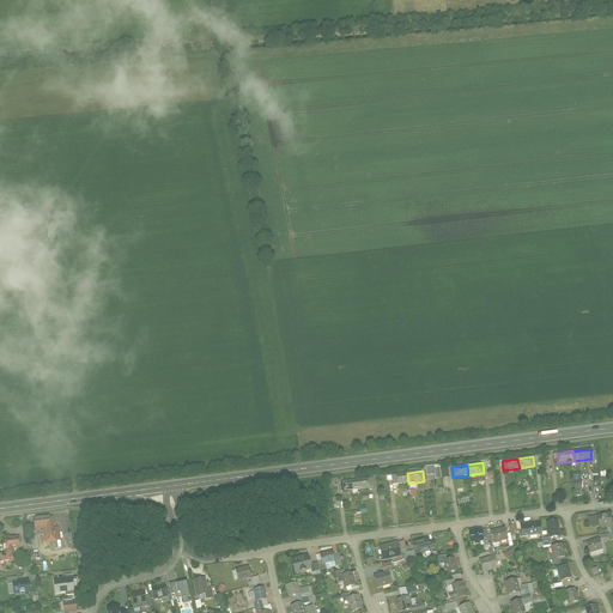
[(407,473),(390,475),(393,485),(408,484),(407,473)]
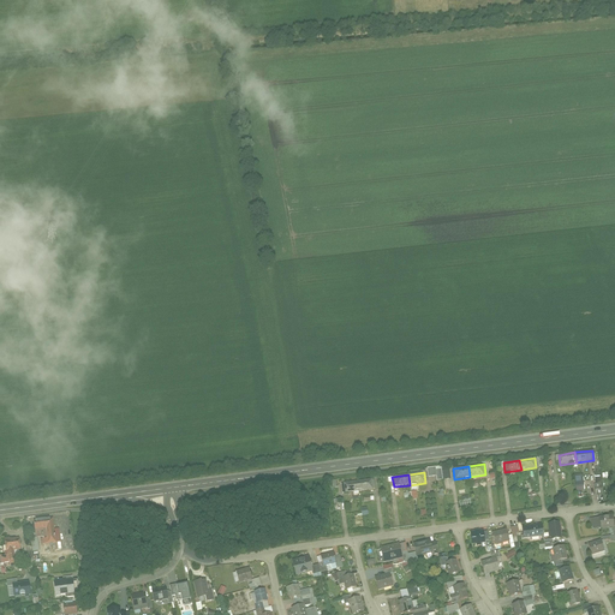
[(375,478),(359,481),(360,491),(377,488),(375,478)]
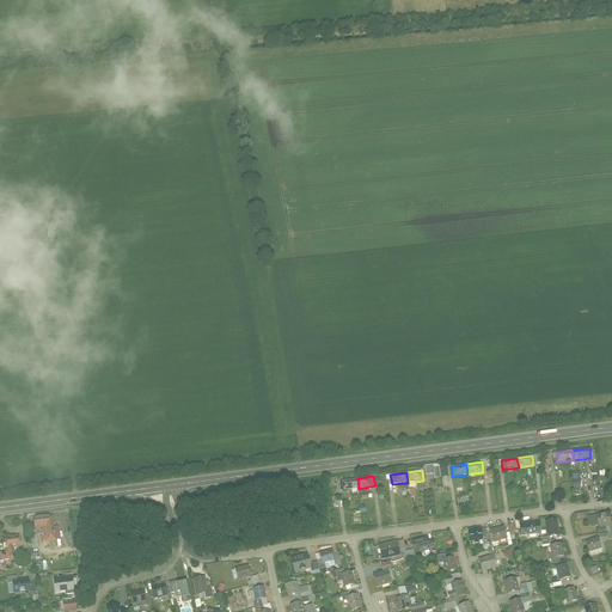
[(357,478),(341,481),(342,491),(359,489),(357,478)]
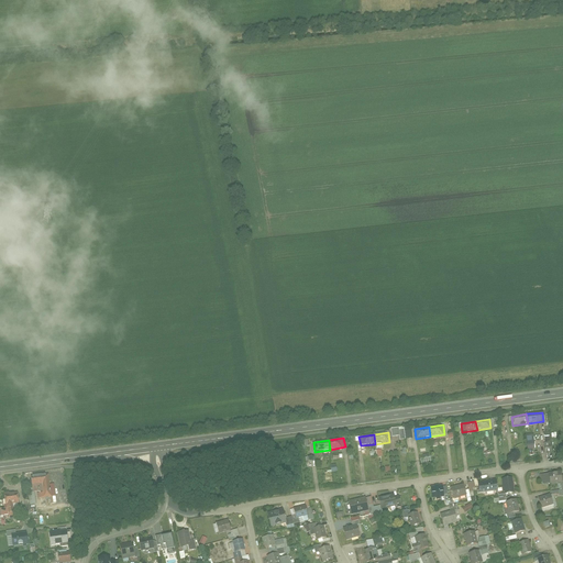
[(553,471),(542,473),(542,484),(554,483),(553,471)]
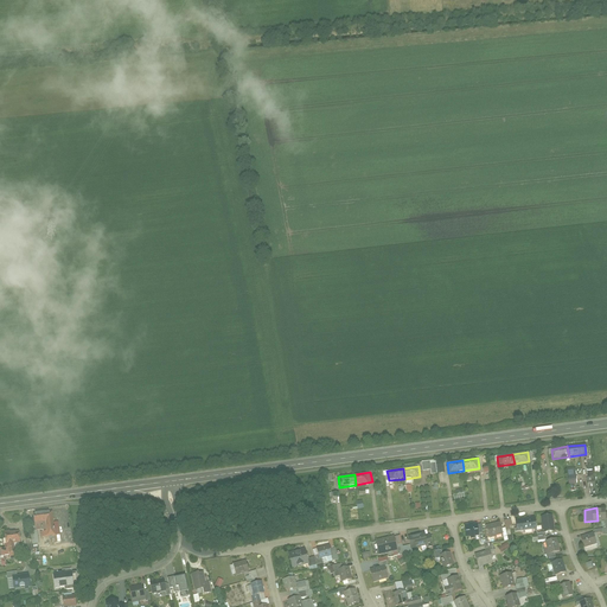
[(46,513),(33,515),(33,518),(32,518),(32,524),(34,524),(36,531),(43,530),(43,532),(40,534),(42,538),(56,536),(52,515),(46,516),(46,513)]
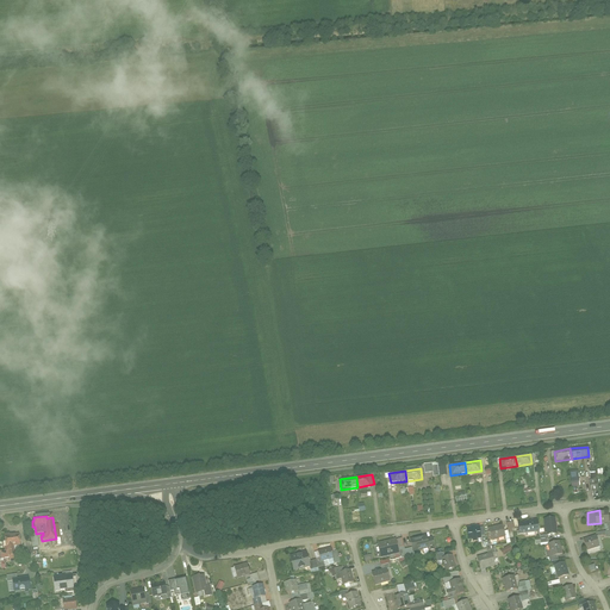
[(555,517),(543,518),(546,535),(558,534),(555,517)]
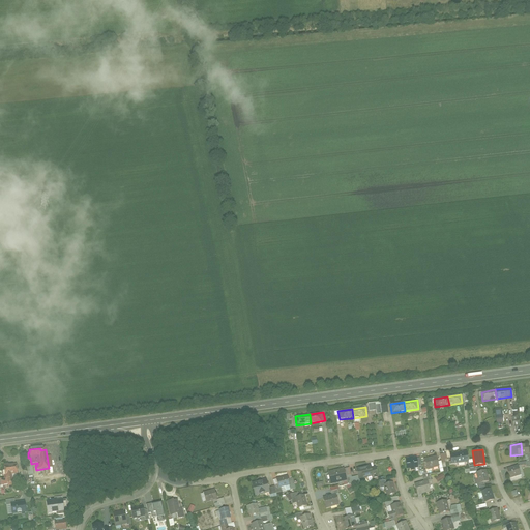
[(468,451),(450,452),(451,463),(470,463),(468,451)]
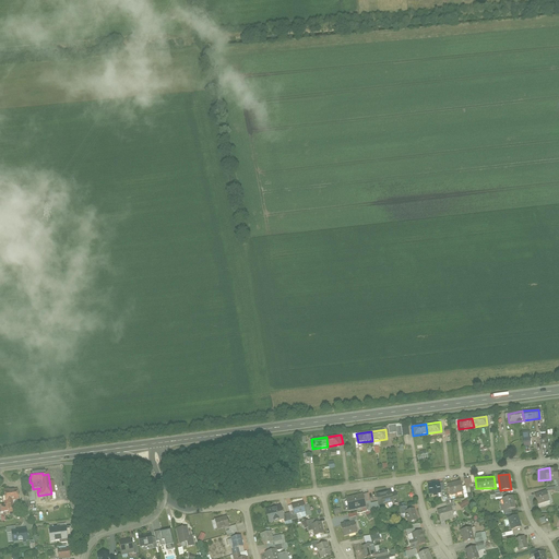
[(461,480),(449,483),(451,495),(464,492),(461,480)]
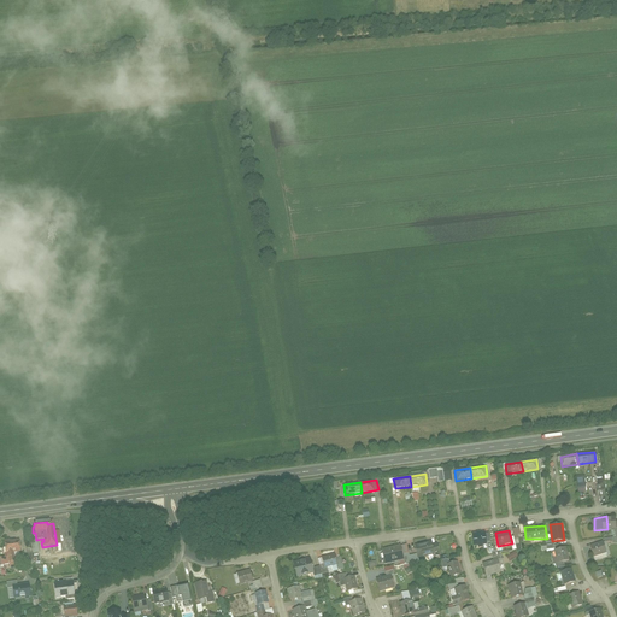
[(486,532),(472,534),(475,546),(479,545),(479,547),(483,546),(489,544),(486,532)]
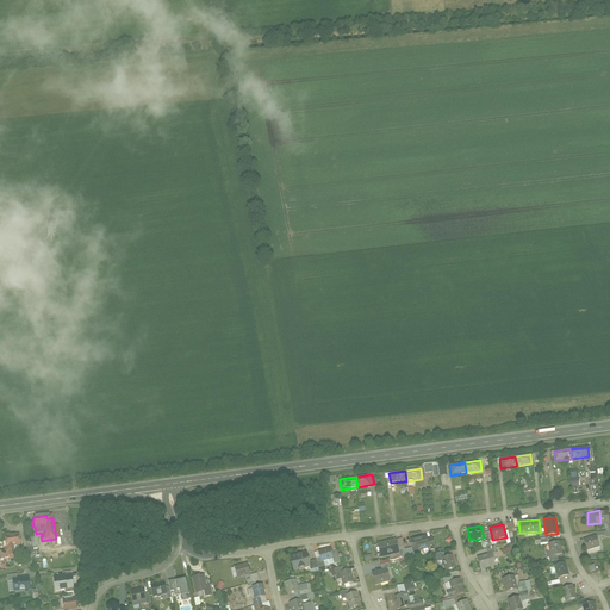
[(10,533),(5,533),(7,547),(0,548),(1,559),(10,558),(8,555),(24,554),(20,535),(11,535),(10,533)]
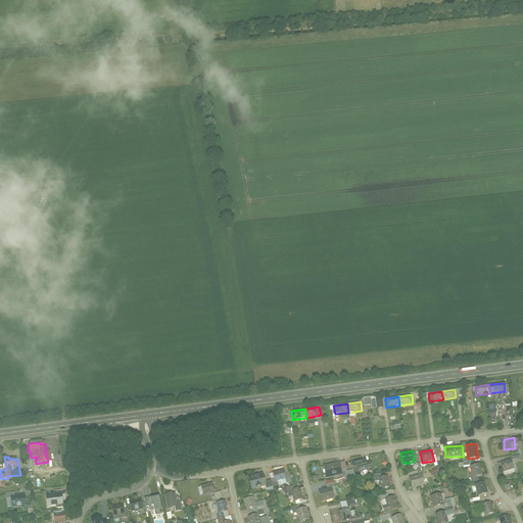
[(351,462),(355,472),(373,468),(370,458),(351,462)]
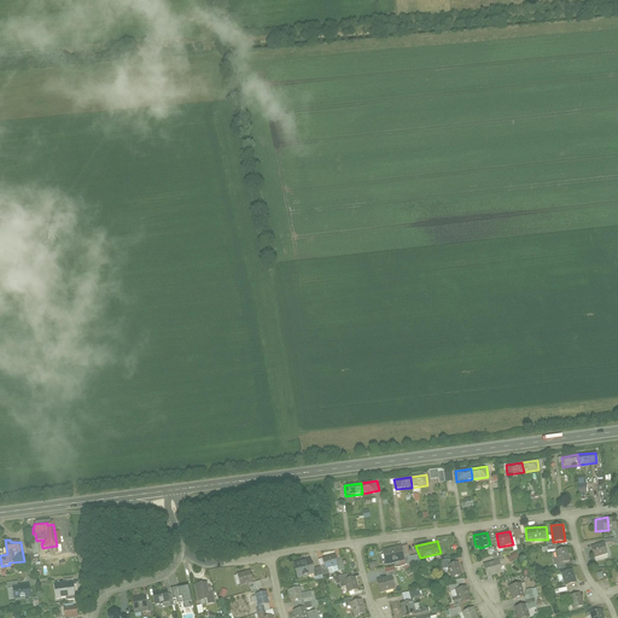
[(605,541),(592,546),(596,558),(608,554),(605,541)]
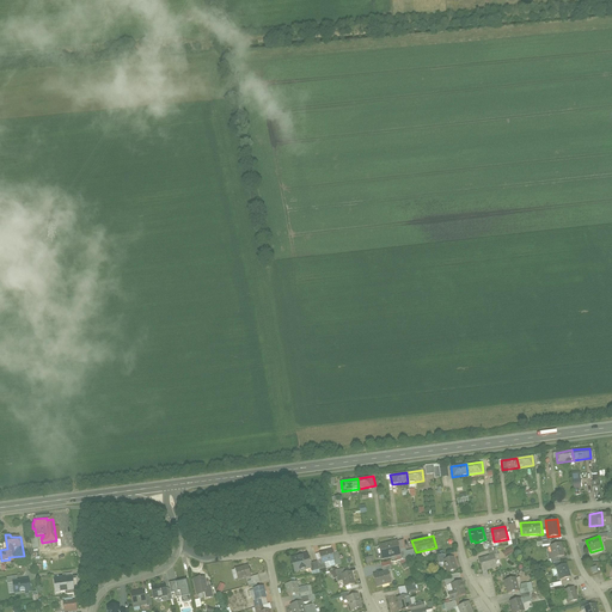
[(398,539),(378,543),(383,560),(403,555),(398,539)]
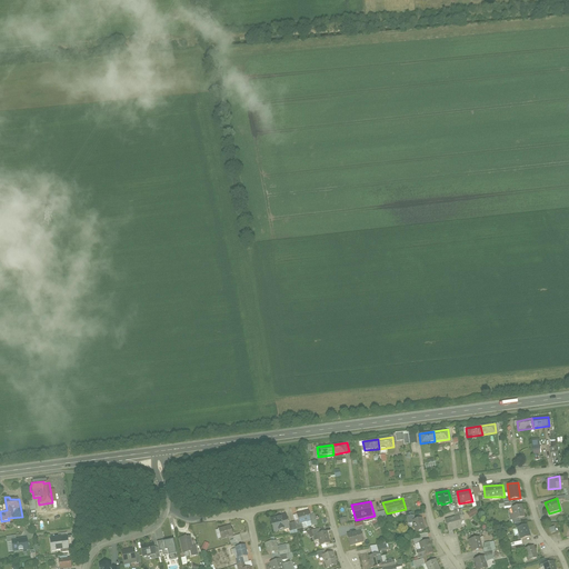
[(522,505),(511,506),(515,518),(526,516),(522,505)]
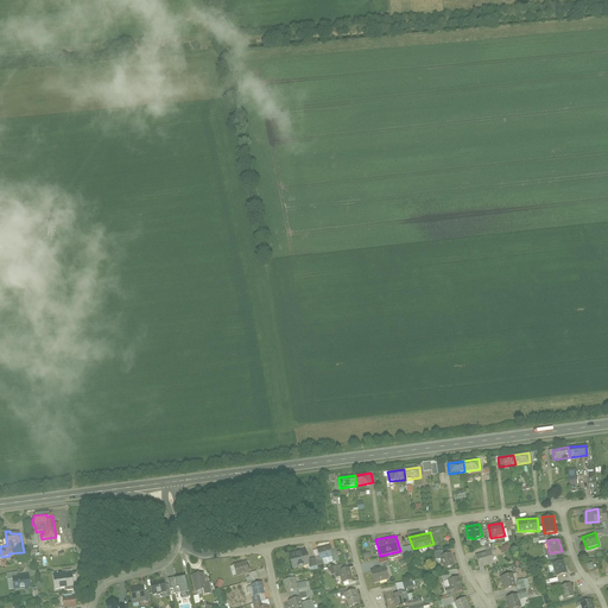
[(330,546),(318,550),(321,561),(334,558),(330,546)]
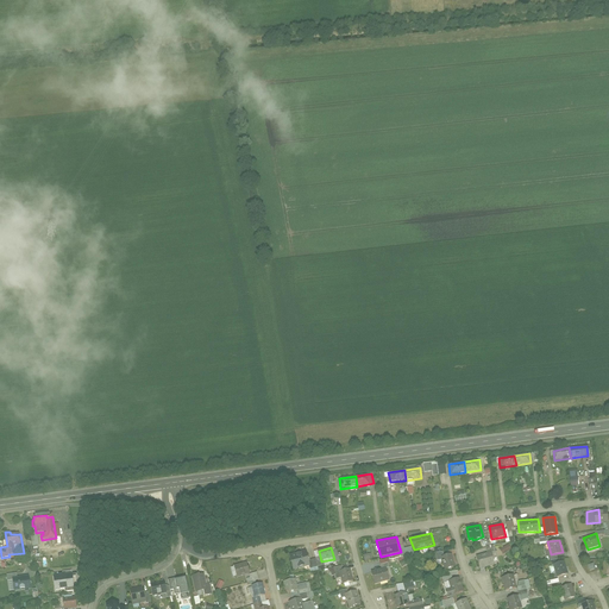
[(491,551),(477,556),(481,567),(496,564),(491,551)]
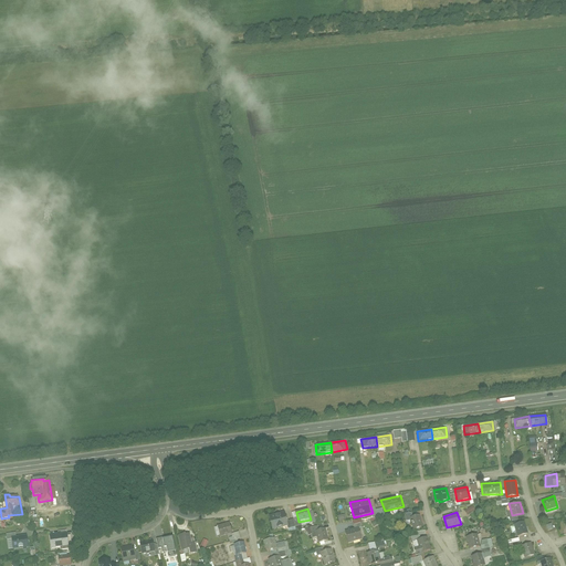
[(285,513),(270,516),(273,531),(289,526),(285,513)]
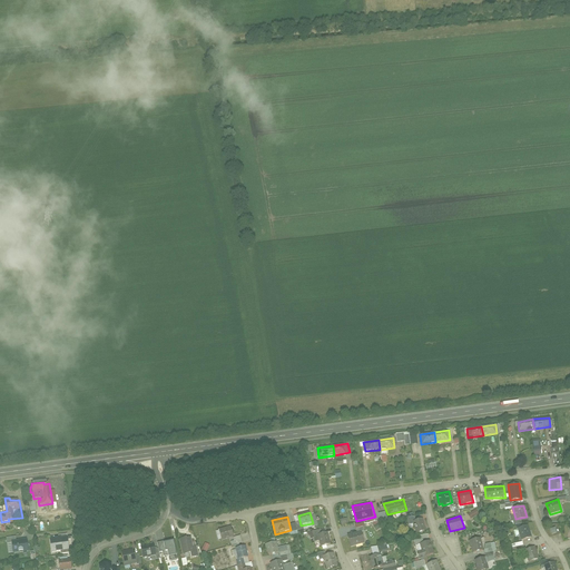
[(424,518),(413,521),(418,532),(428,530),(424,518)]
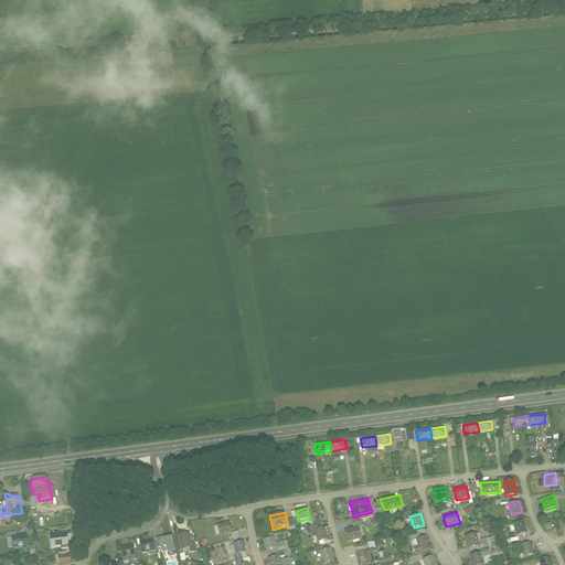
[(529,532),(525,521),(514,524),(518,535),(529,532)]
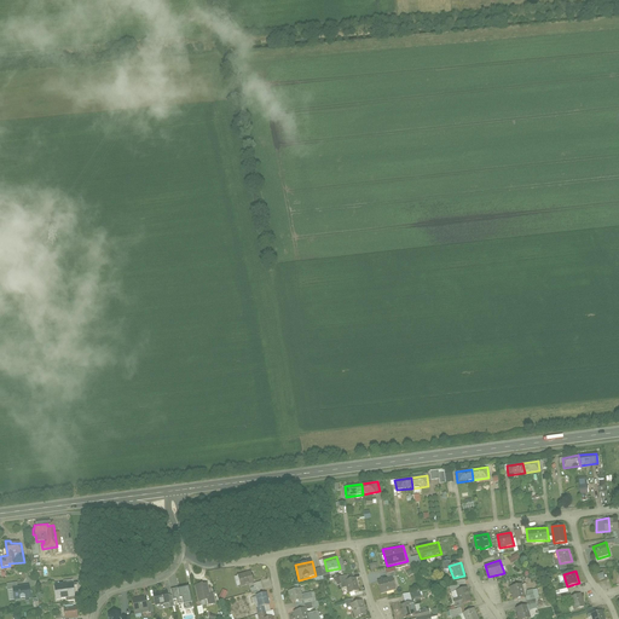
[(254,584),(252,573),(238,577),(241,588),(254,584)]
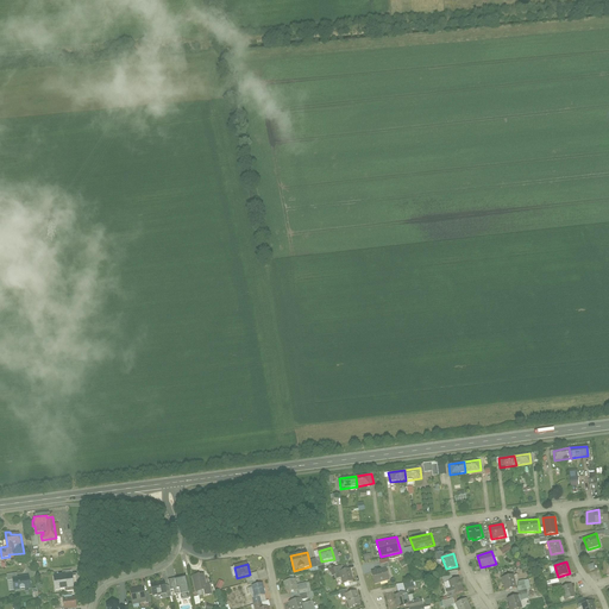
[(387,566),(371,571),(376,584),(390,581),(387,566)]
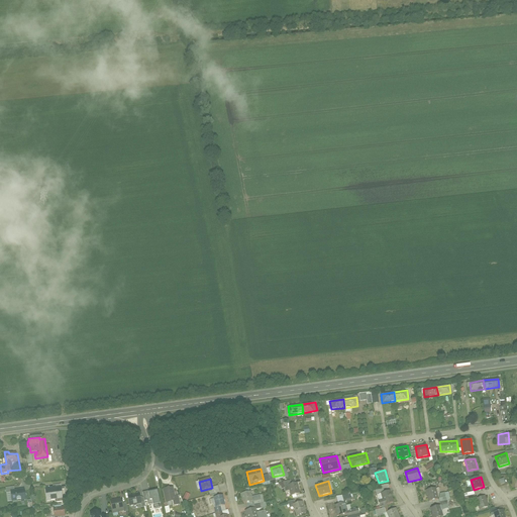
[(289,485),(291,496),(301,493),(298,482),(289,485)]
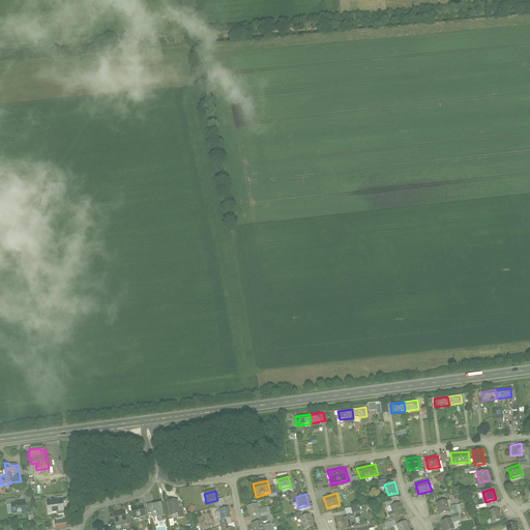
[(65,511),(64,500),(48,502),(50,514),(65,511)]
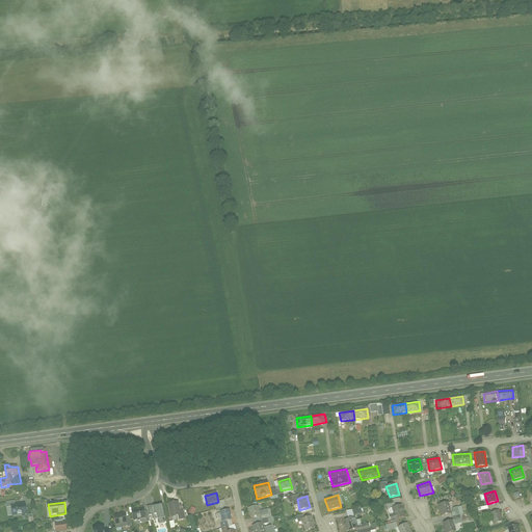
[(450,502),(439,504),(442,515),(452,513),(450,502)]
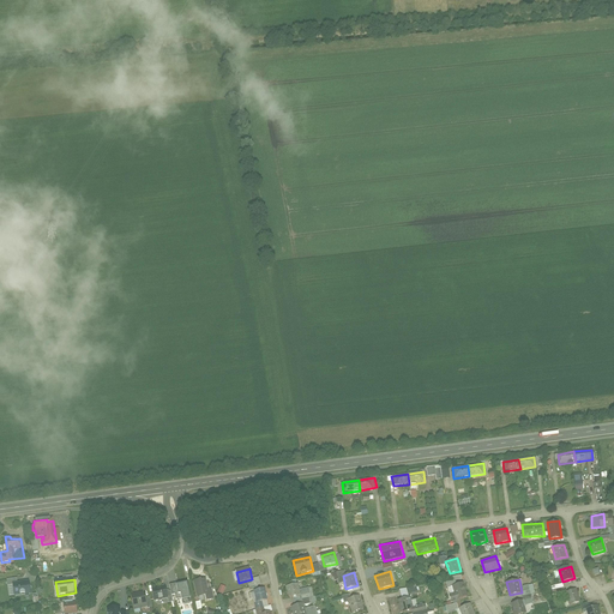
[(203,581),(194,582),(198,599),(206,596),(208,602),(215,601),(212,589),(209,590),(208,581),(203,582),(203,581)]
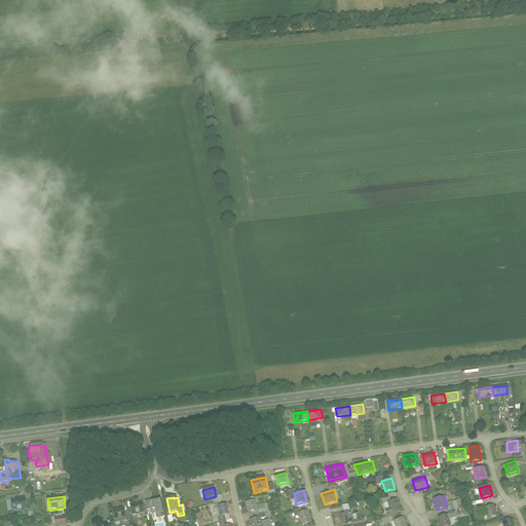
[(401,510),(397,497),(387,500),(389,506),(385,509),(388,516),(401,510)]
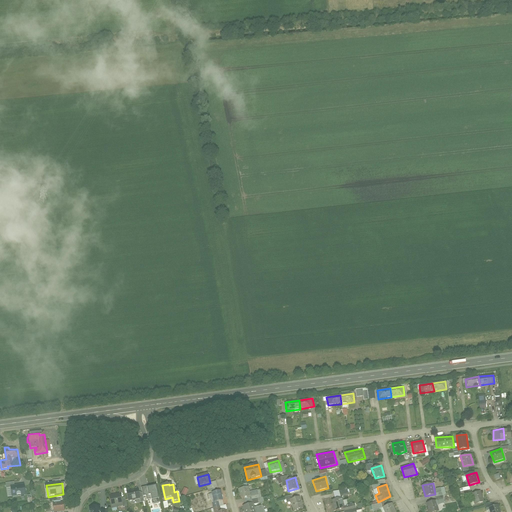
[(26,495),(25,485),(11,487),(12,497),(26,495)]
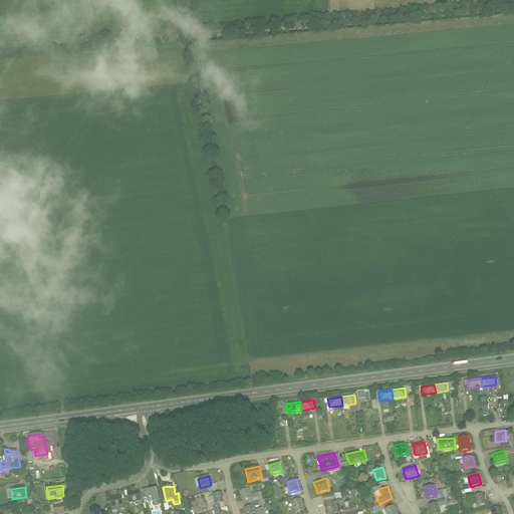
[(161,505),(158,489),(150,490),(150,488),(143,490),(144,499),(148,498),(149,503),(153,502),(153,506),(161,505)]
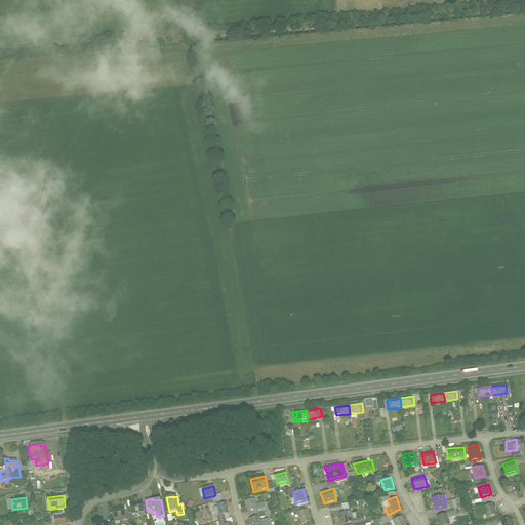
[(255,499),(245,501),(247,511),(258,509),(255,499)]
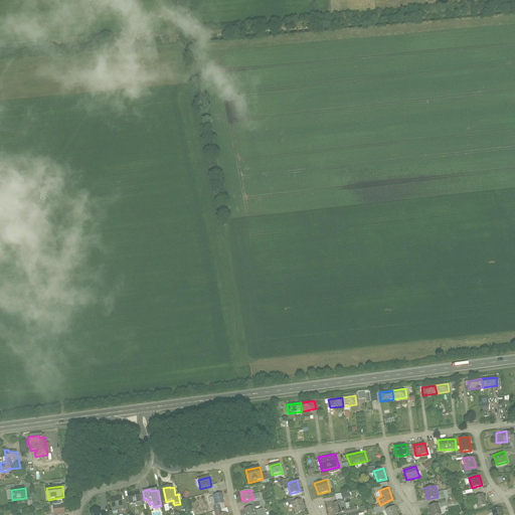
[(140,492),(128,495),(130,504),(142,502),(140,492)]
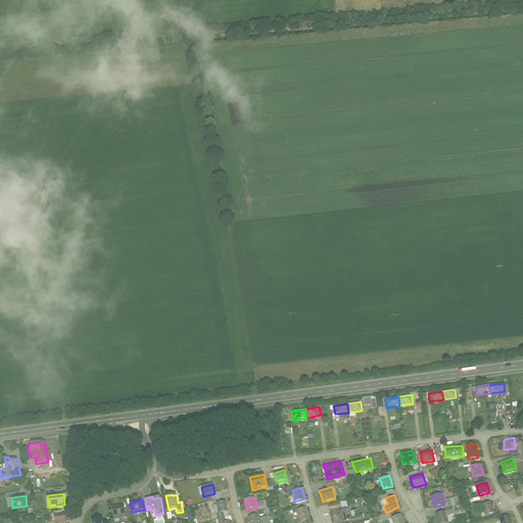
[(226,501),(217,503),(220,512),(229,511),(226,501)]
